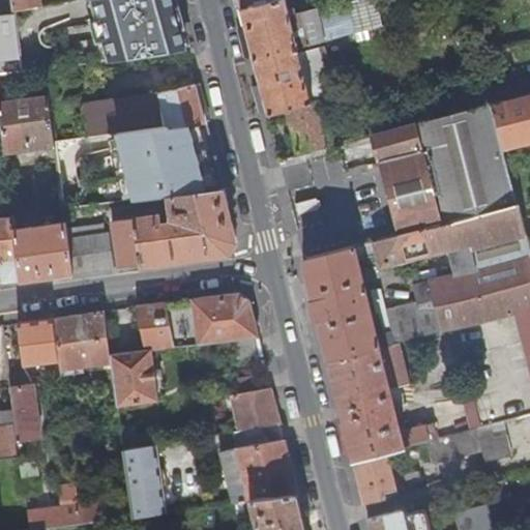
[(12,0),(15,8),(38,5),(37,0),(12,0)]
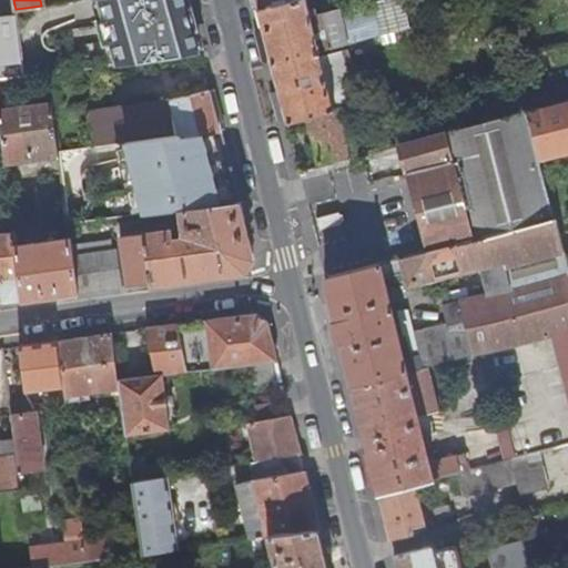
[(193,28),(186,0),(109,0),(112,20),(105,20),(109,44),(115,43),(118,64),(200,53),(193,28)]
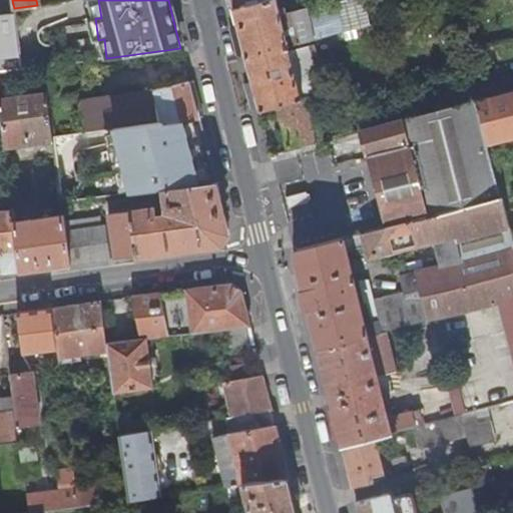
[(231,0),(234,9),(268,0),(231,0)]
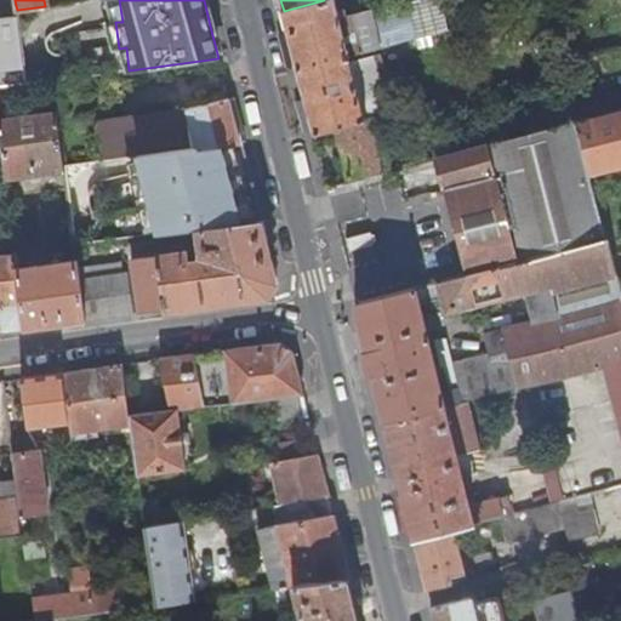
[(336,0),(324,0),(284,11),(292,43),(314,134),(335,129),(377,118),(400,112),(386,52),(351,62),(348,55),(445,30),(437,0),(406,0),(409,11),(380,18),(379,11),(372,12),(372,9),(346,16),(345,9),(339,10),(336,0)]
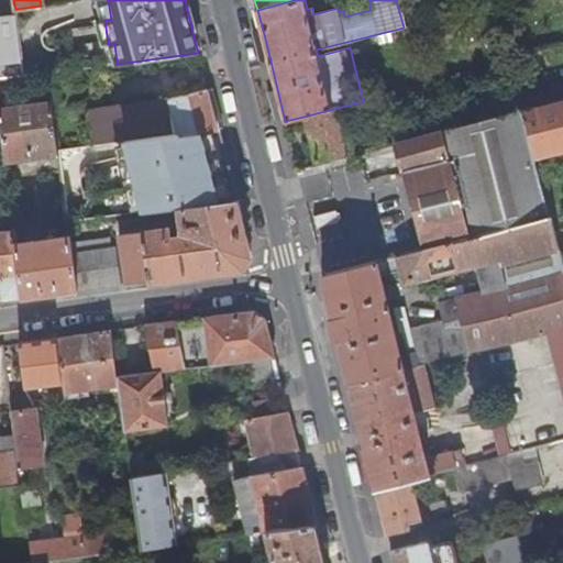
[(15,14),(0,15),(0,78),(24,76),(15,14)]
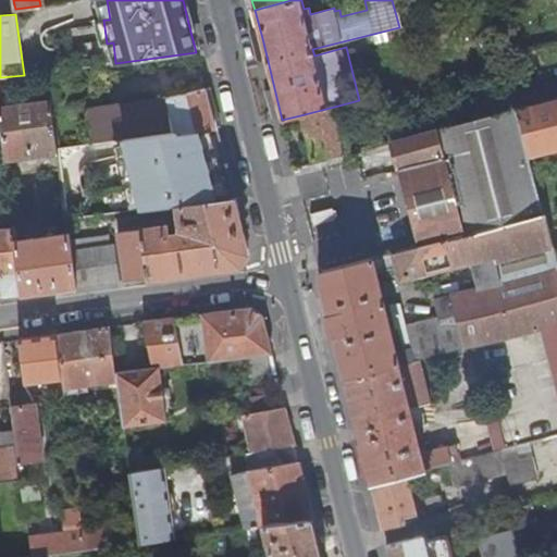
[(209,103),(205,88),(168,99),(88,108),(94,141),(150,136),(214,128),(209,103)]
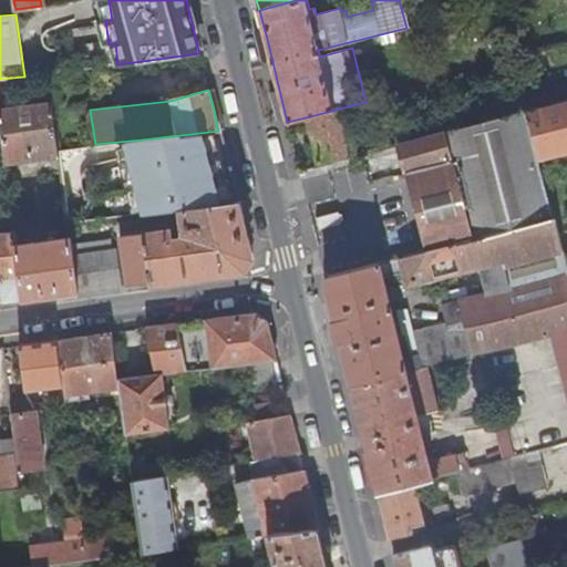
[(60,156),(52,101),(0,107),(0,125),(4,164),(60,156)]
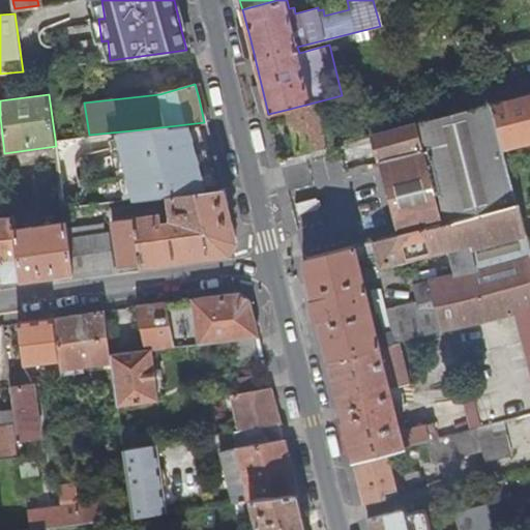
[(495,104),(492,105),(503,148),(529,141),(529,94),(507,100),(495,104)]
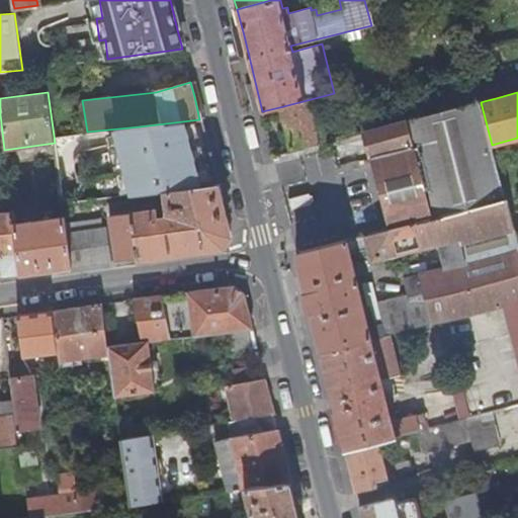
[(315,98),(279,107),(290,152),(326,143),(315,98)]
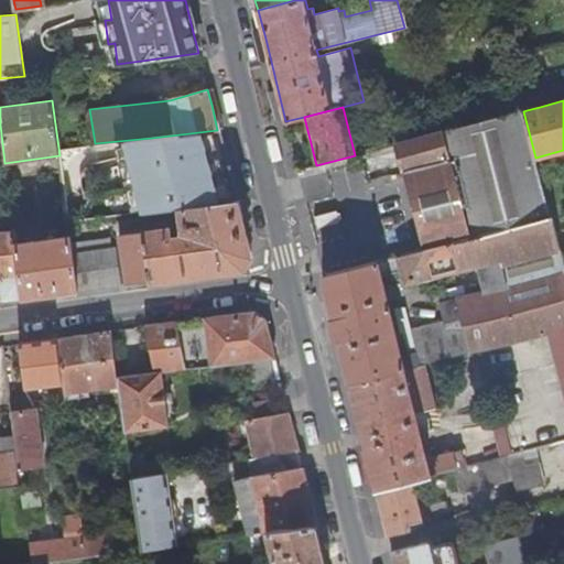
[(398,143),(424,250),(551,217),(538,166),(535,158),(523,111),(400,143),(398,143)]
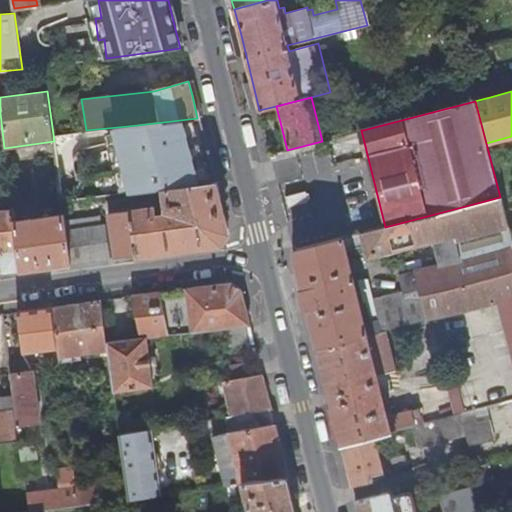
[(119,153),(204,143),(200,128),(197,118),(114,128),(119,153)]
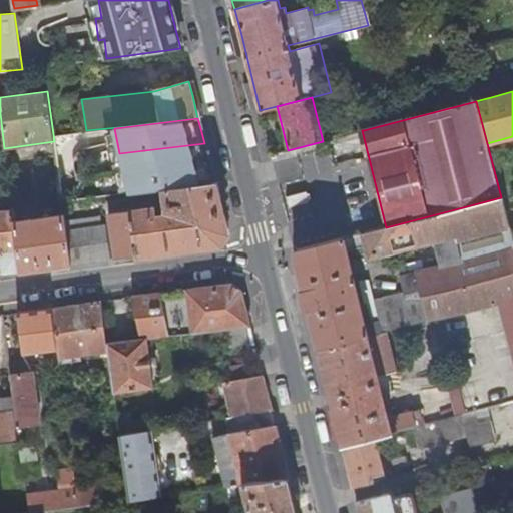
[(335,122),(338,137),(353,133),(350,119),(335,122)]
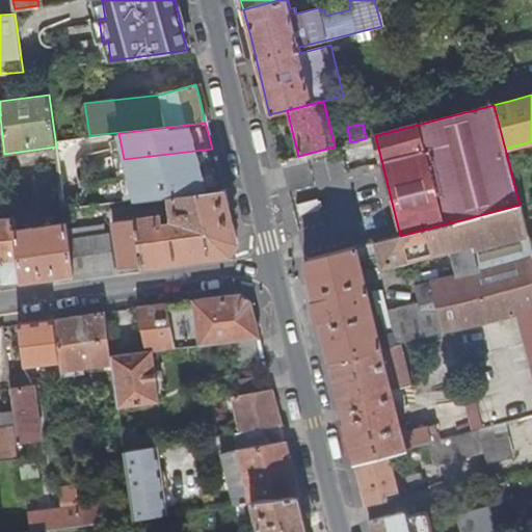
[(215,163),(212,149),(124,159),(132,200),(162,197),(221,190),(215,163)]
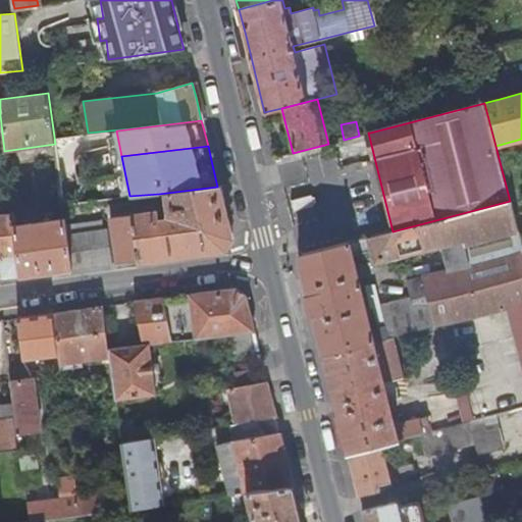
[(109,217),(115,263),(126,262),(194,253),(222,249),(229,238),(223,211),(217,187),(159,194),(163,218),(157,219),(155,211),(109,217)]
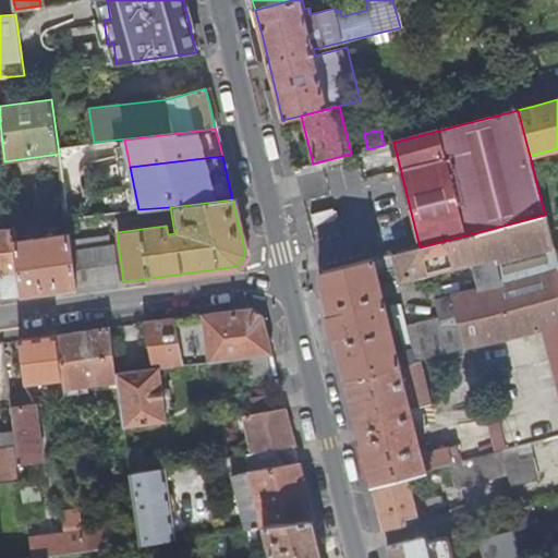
[(557,265),(545,215),(420,247),(320,274),(336,335),(347,379),(432,358),(480,346),(484,344),(557,325),(557,265)]
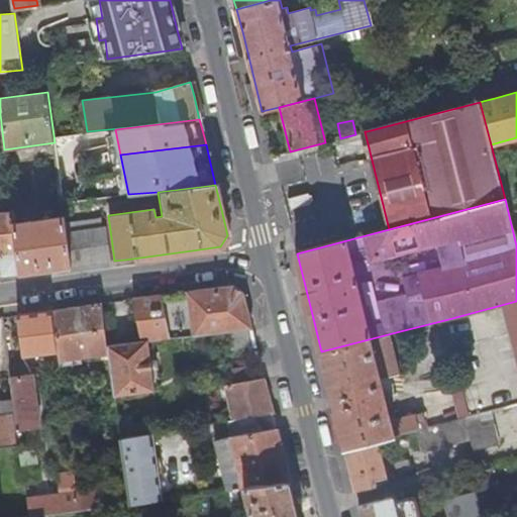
[(2,276),(19,274),(13,223),(12,210),(0,210),(0,270),(2,271),(2,276)]
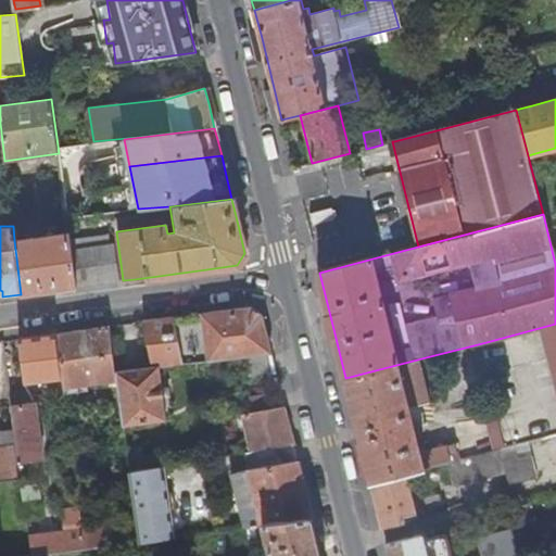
[(51,290),(76,287),(71,250),(68,232),(14,240),(21,294),(51,290)]
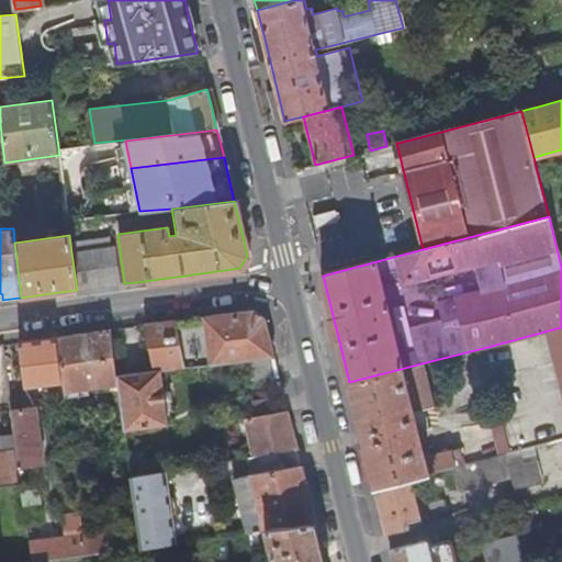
[(71,253),(77,290),(93,288),(120,284),(114,247),(71,253)]
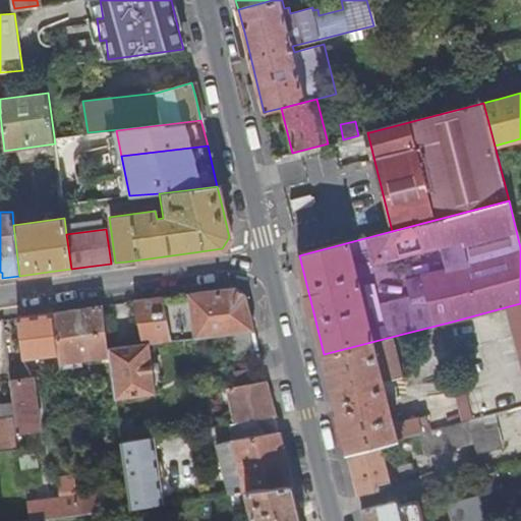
[(149,344),(223,335),(253,331),(250,320),(244,295),(233,288),(187,294),(134,302),(141,345),(149,344)]
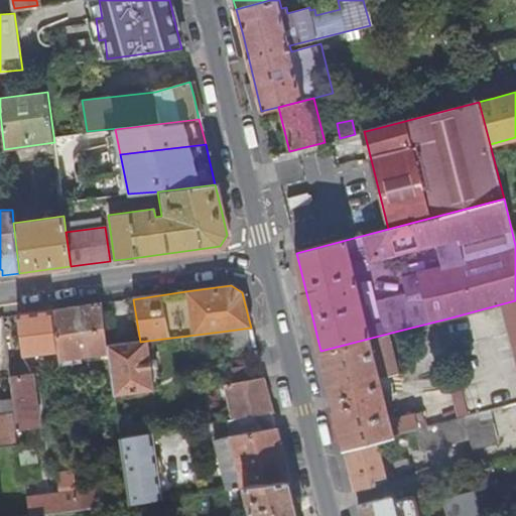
[(515,300),(447,318),(443,319),(468,416),(490,410),(515,402),(515,300)]
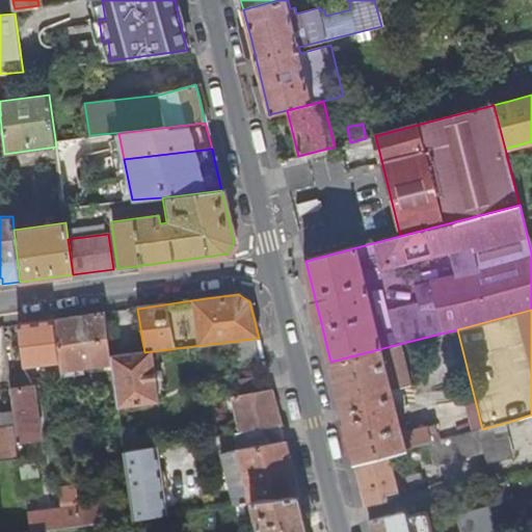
[(110,356),(105,313),(84,315),(64,318),(54,319),(57,345),(56,346),(58,362),(60,376),(112,370),(110,356)]
